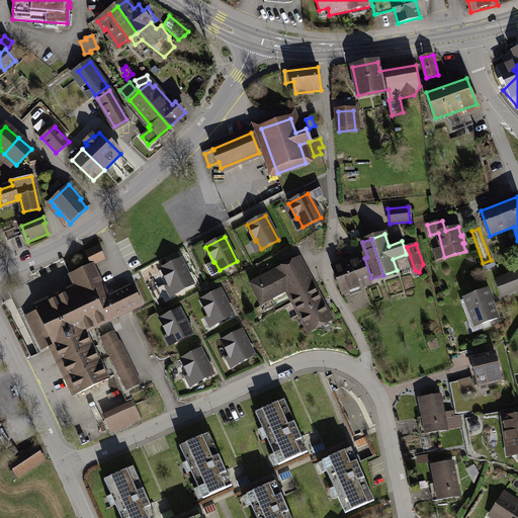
[(92,264),(104,258),(98,246),(86,252),(92,264)]
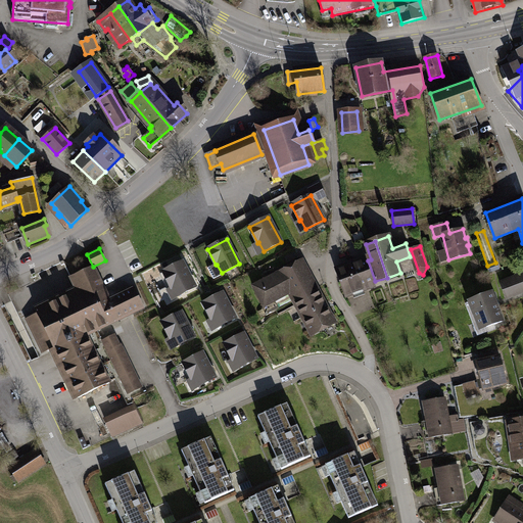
[(337,272),(340,282),(370,272),(365,258),(352,263),(353,266),(337,272)]
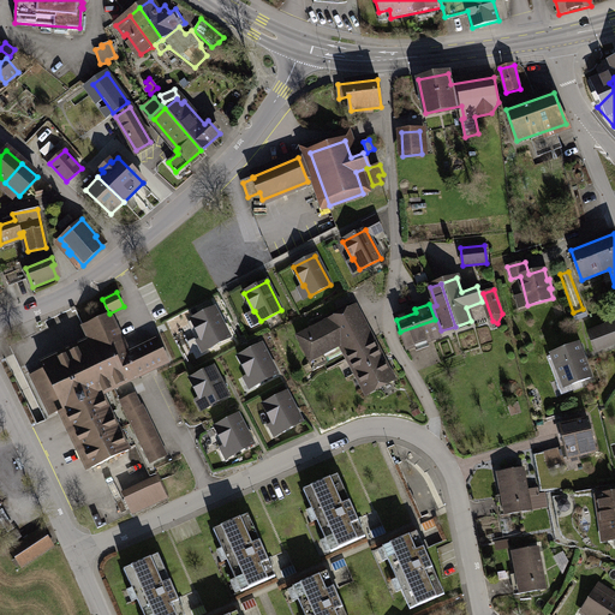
[(345,342),(348,351),(371,339),(354,306),(332,318),(345,342)]
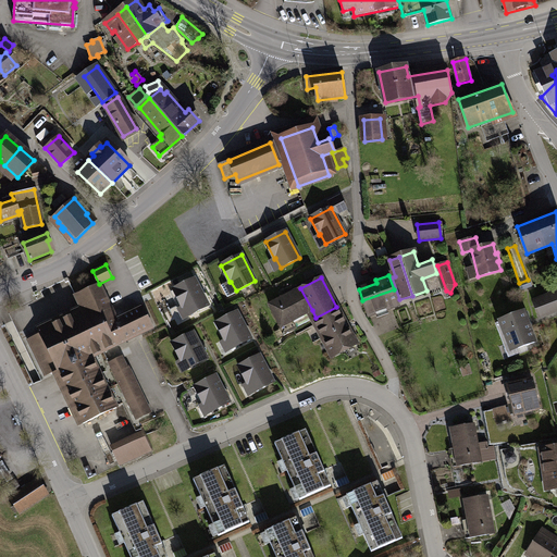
[(189,316),(208,306),(194,280),(173,291),(183,307),(184,306),(189,316)]
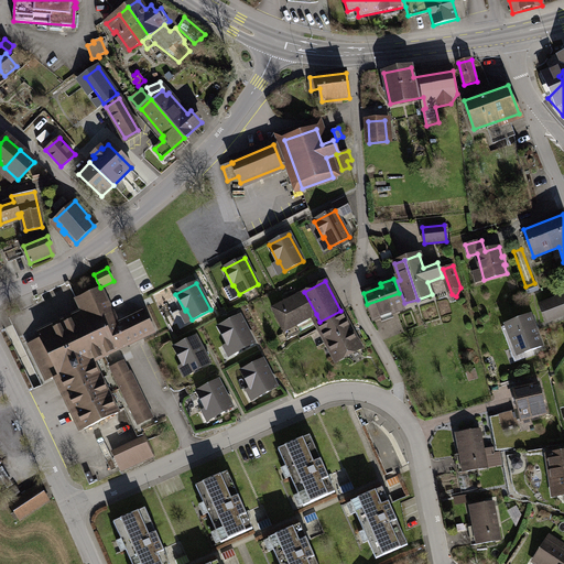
[(77,300),(84,314),(104,356),(154,332),(144,310),(115,324),(108,311),(111,310),(100,288),(77,300)]
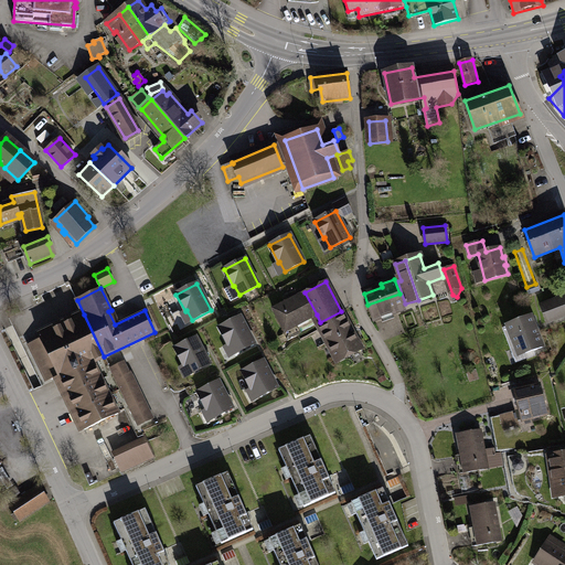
[(305,292),(273,309),(285,331),(297,326),(317,315),(305,292)]
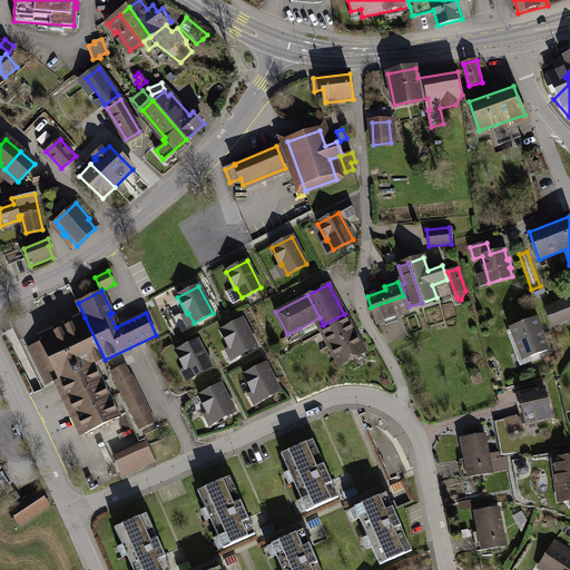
[(371,307),(376,323),(409,312),(403,296),(371,307)]
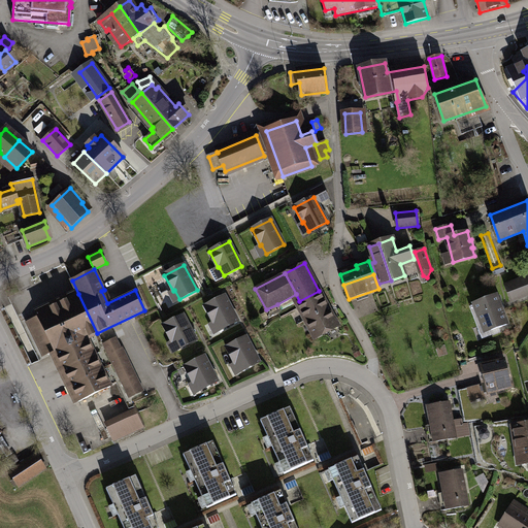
[(527,278),(527,277),(506,286),(512,300),(527,294),(527,278)]
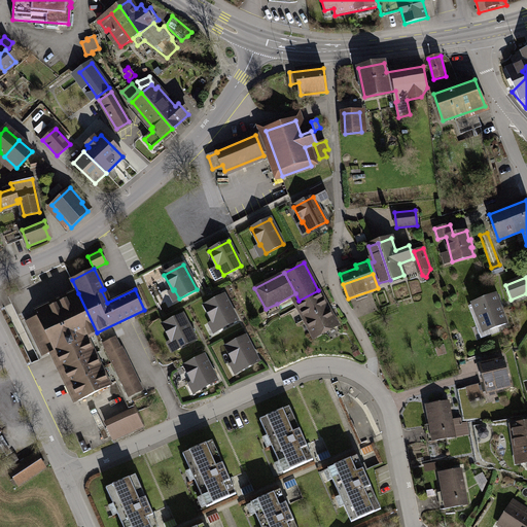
[(299,306),(306,319),(327,308),(318,290),(299,301),(296,302),(299,306)]
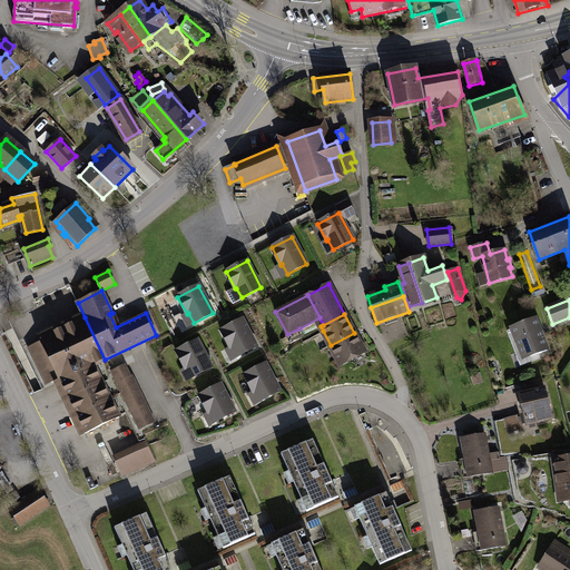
[(92,363),(94,365),(105,360),(85,317),(40,340),(41,342),(35,345),(37,350),(31,353),(43,380),(50,376),(52,382),(59,379),(92,363)]
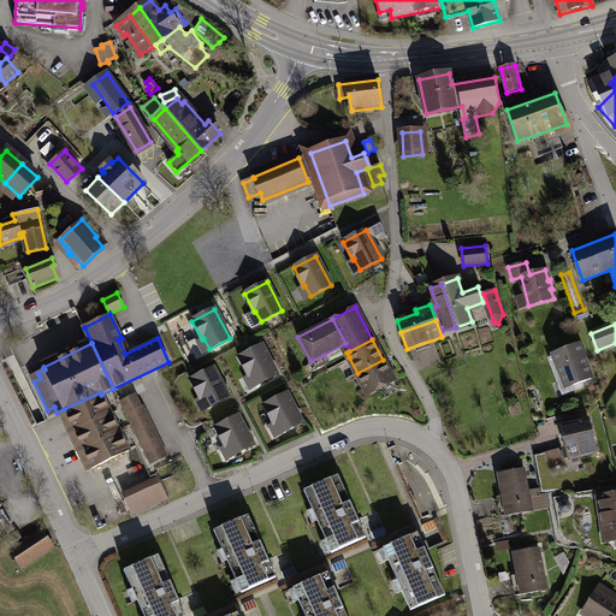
[(347,353),(349,351),(345,343),(324,355),(325,356),(329,363),(325,365),(327,369),(349,357),(347,353)]
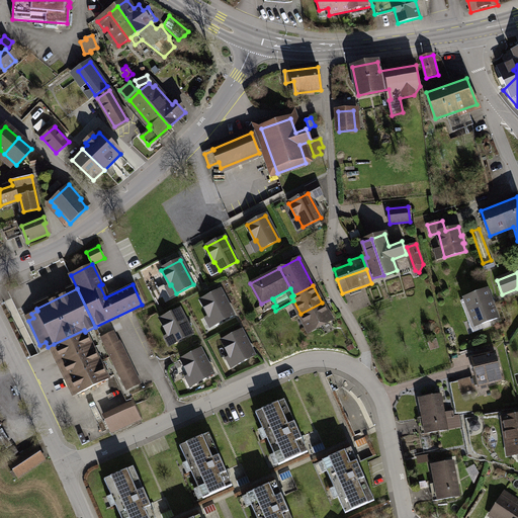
[(233,315),(220,290),(201,300),(209,316),(210,315),(216,324),(233,315)]
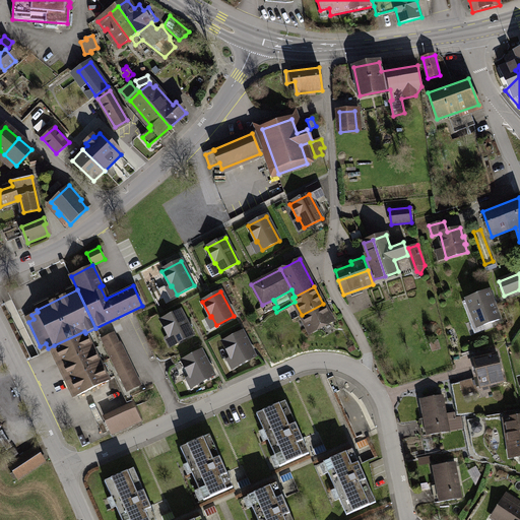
[(489,291),(467,300),(478,328),(500,320),(489,291)]
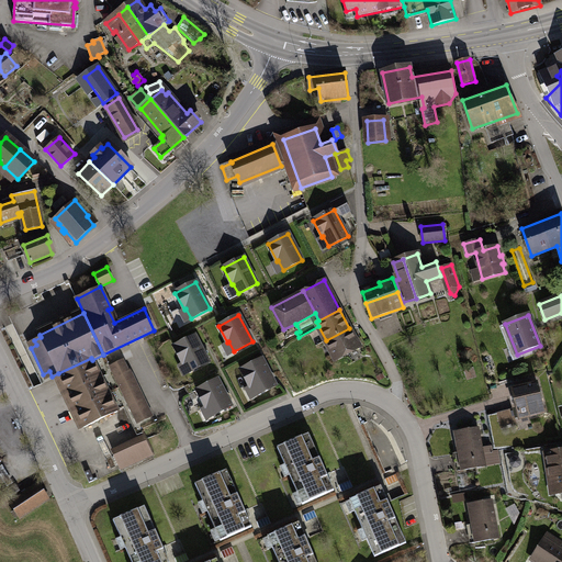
[(300,332),(296,325),(283,332),(287,338),(296,333),(300,332)]
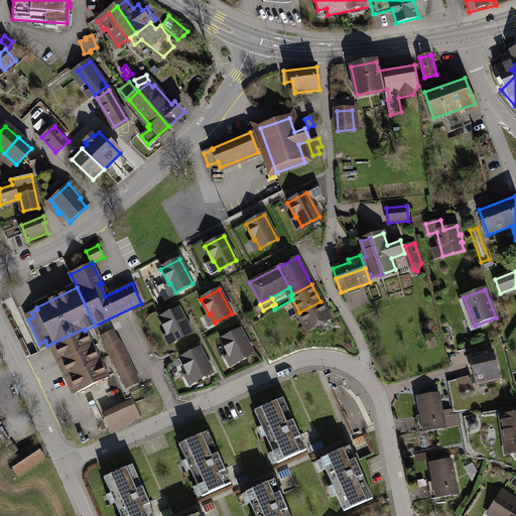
[(330,318),(320,301),(299,312),(309,330),(330,318)]
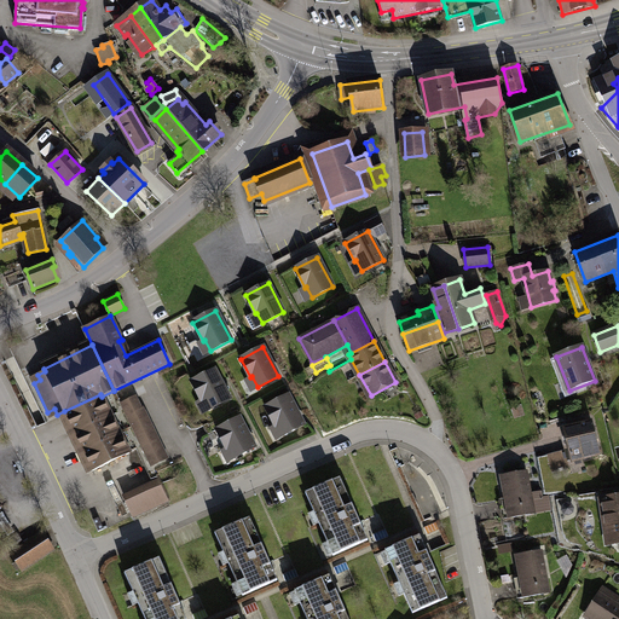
[(214,370),(191,381),(201,400),(203,399),(208,410),(230,399),(214,370)]
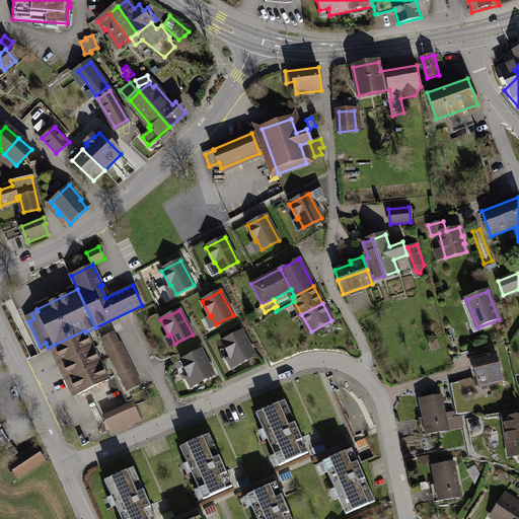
[(54,345),(62,362),(92,347),(85,332),(84,330),(54,345)]
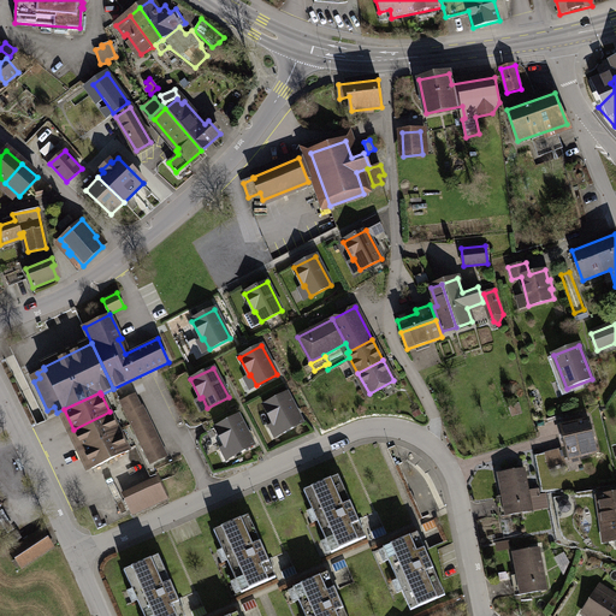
[(286,394),(264,406),(274,424),(276,422),(282,433),(302,422),(286,394)]
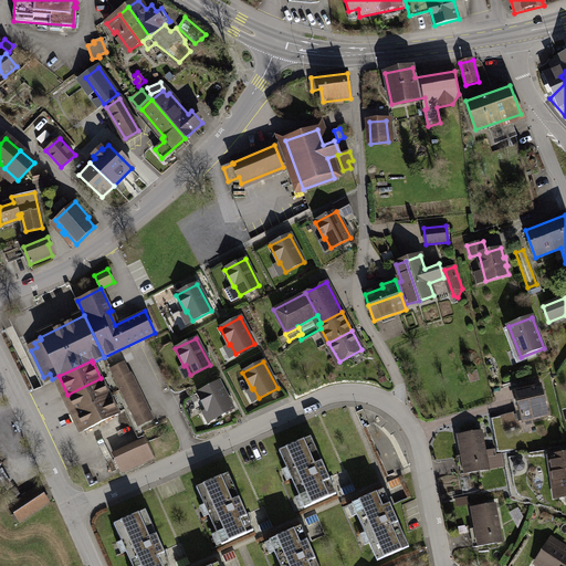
[(126,367),(113,373),(138,426),(152,420),(126,367)]
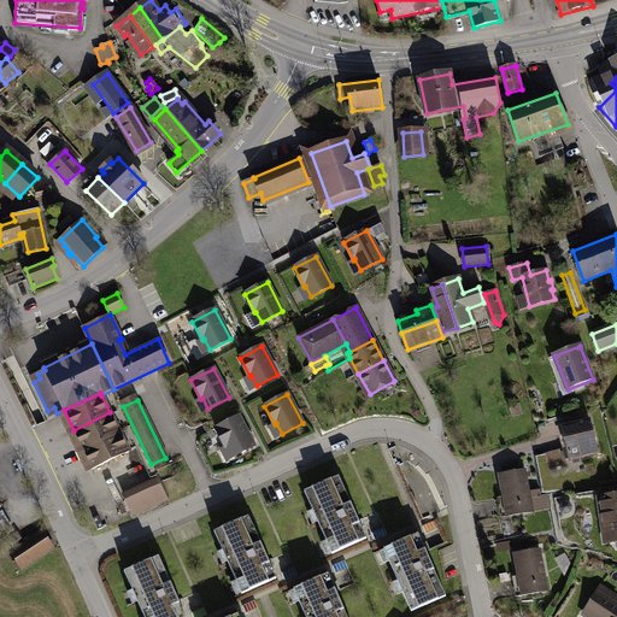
[(513,417),(523,413),(519,405),(510,409),(513,417)]
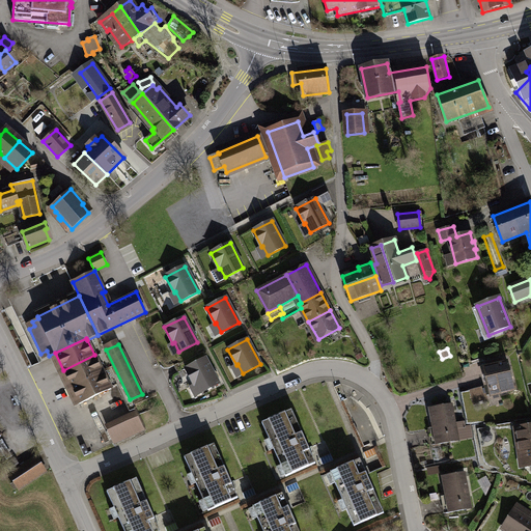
[(63,370),(71,387),(103,371),(94,355),(63,370)]
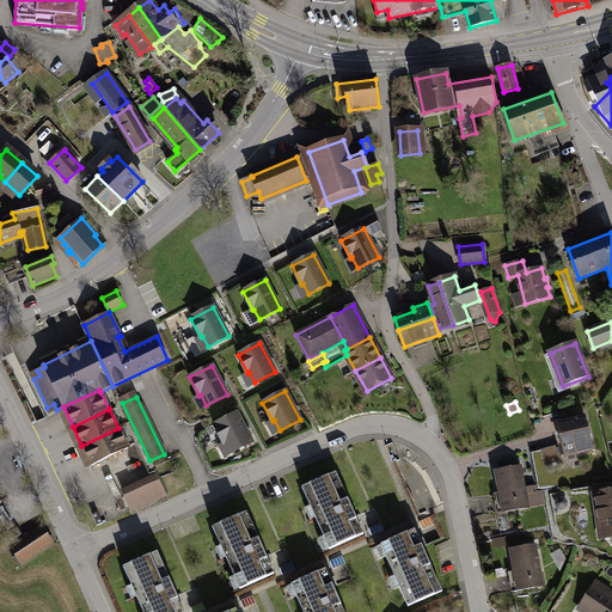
[(252,442),(237,412),(214,424),(224,444),(226,442),(231,453),(252,442)]
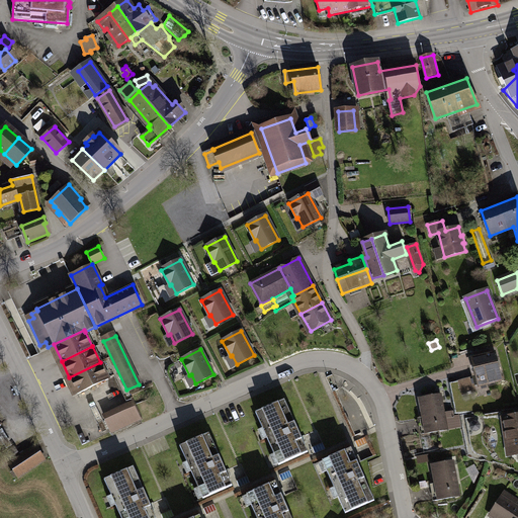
[(477,357),(471,359),(478,381),(487,379),(488,383),(502,379),(500,370),(501,370),(501,368),(500,368),(495,353),(482,356),(482,353),(476,354),(477,357)]
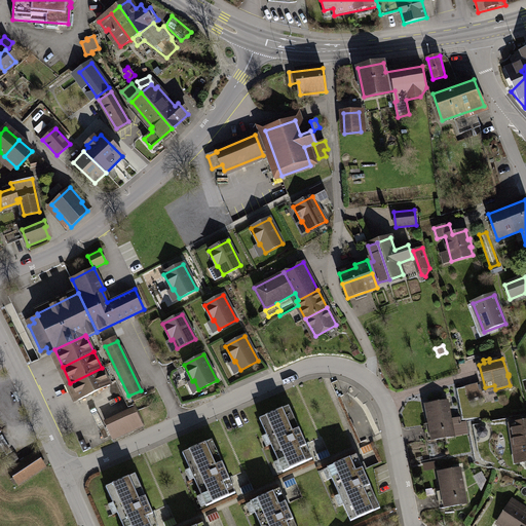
[(70,383),(78,400),(110,385),(102,368),(70,383)]
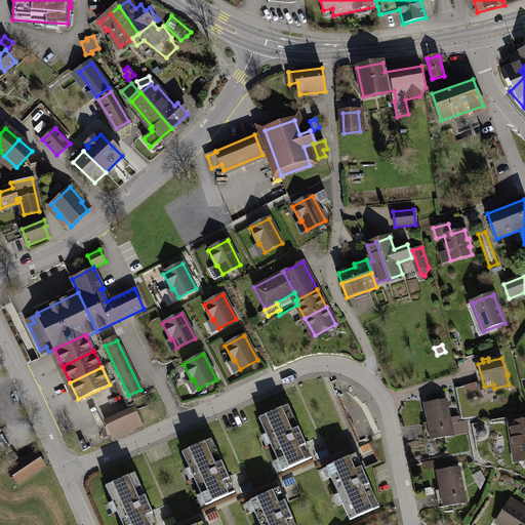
[(430,425),(426,426),(429,440),(453,435),(446,400),(426,404),(430,425)]
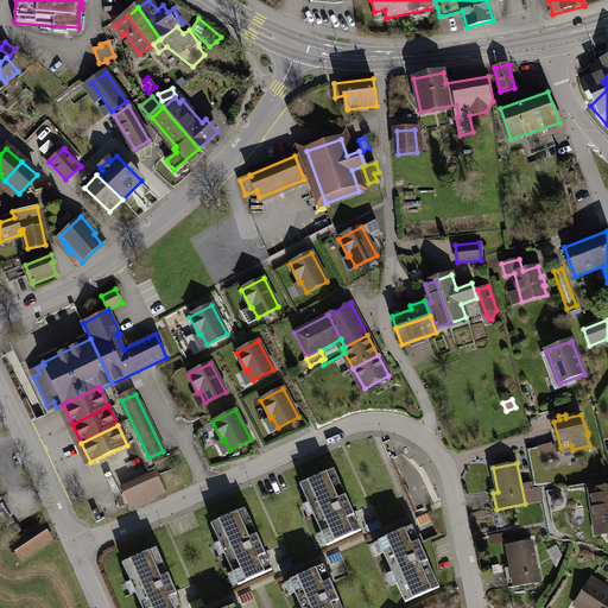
[(334,469),(301,485),(328,545),(361,531),(334,469)]
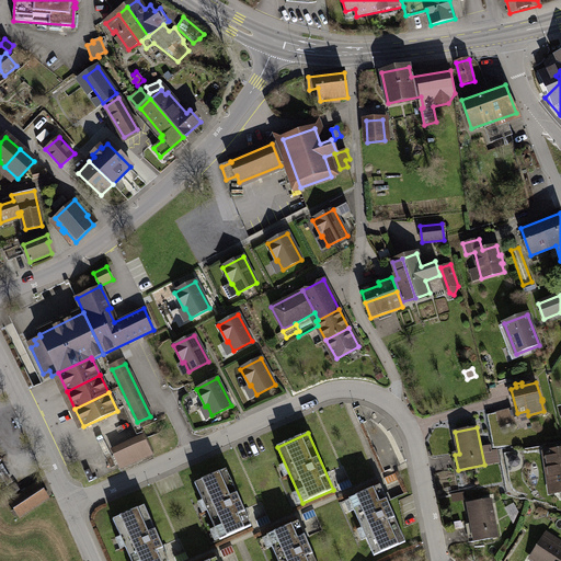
[(116,454),(122,467),(152,453),(146,439),(116,454)]
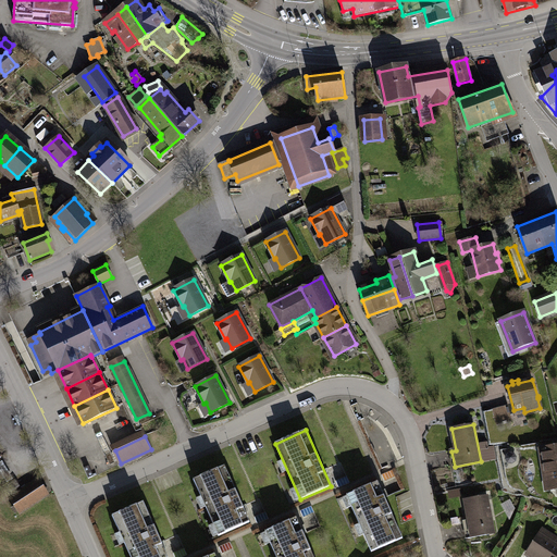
[(556,446),(541,449),(544,474),(552,473),(554,487),(556,486),(556,446)]
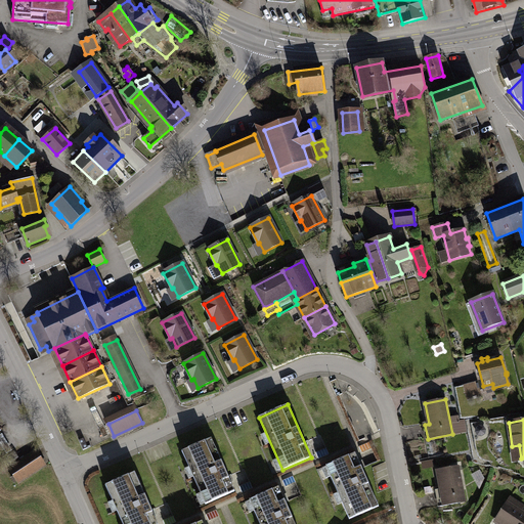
[(483,427),(480,427),(477,428),(476,432),(478,434),(482,435),(484,433),(485,430),(483,427)]
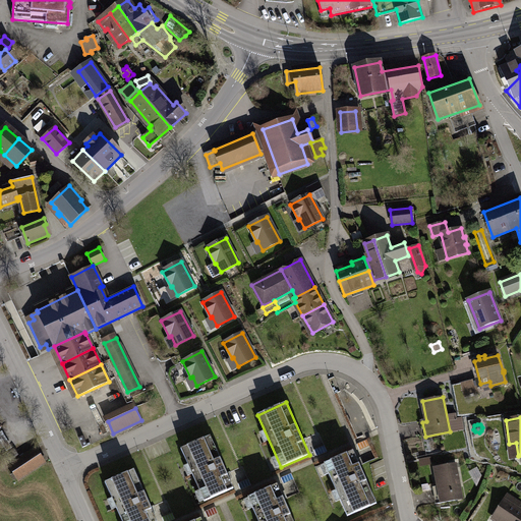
[(210,436),(181,449),(205,502),(234,488),(210,436)]
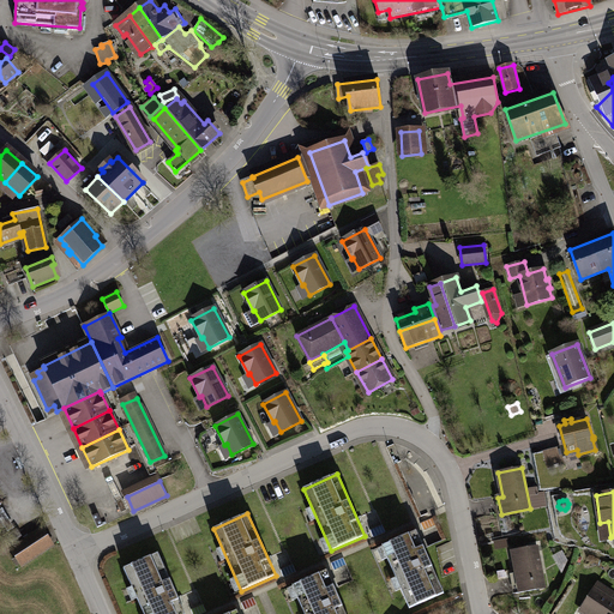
[(437,525),(433,518),(421,523),(425,530),(437,525)]
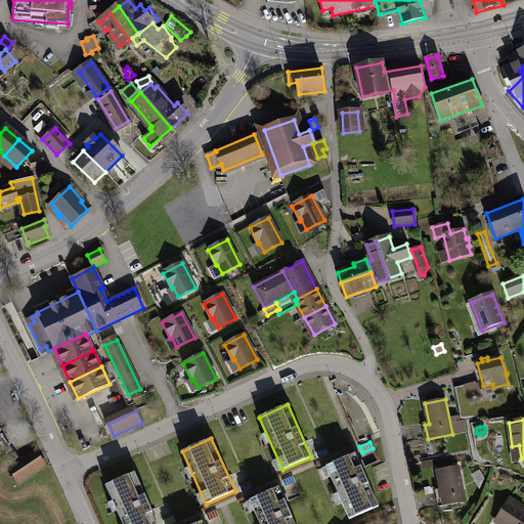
[(330,454),(326,448),(316,452),(318,459),(330,454)]
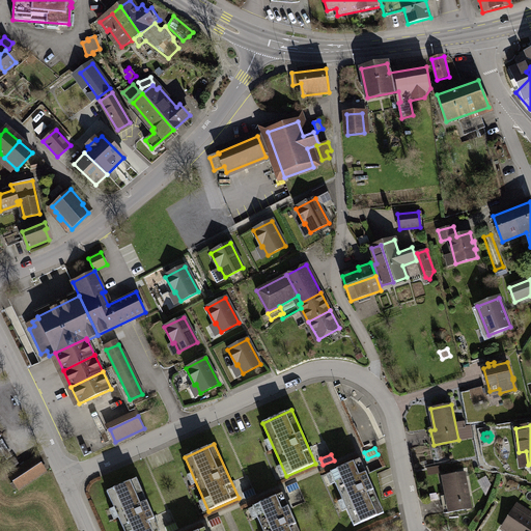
[(46,471),(37,457),(11,475),(16,481),(11,484),(15,488),(19,486),(20,488),(46,471)]
